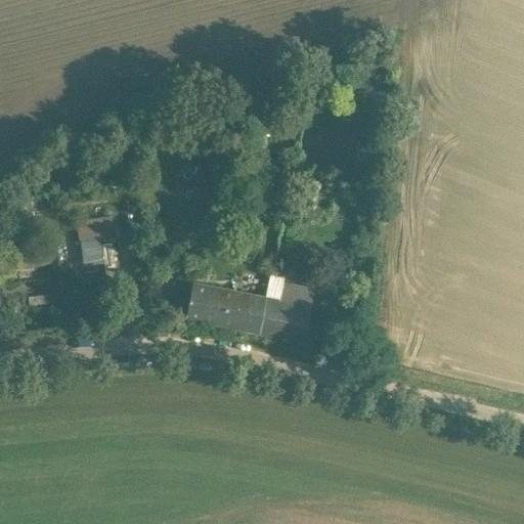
[(93,141),(79,147),(83,157),(97,149),(93,141)]
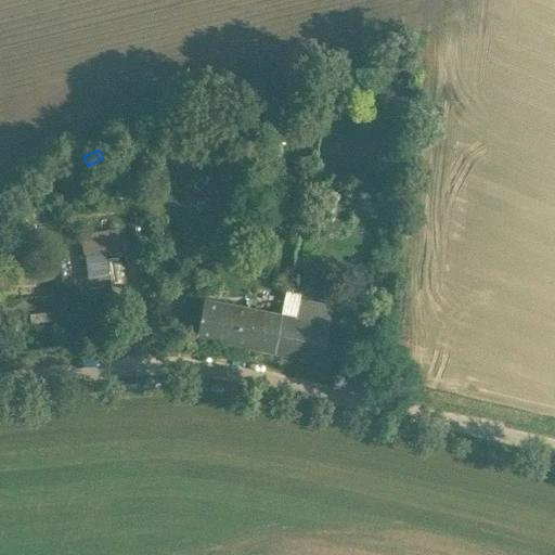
[(85,279),(121,276),(119,230),(82,231),(85,279)]
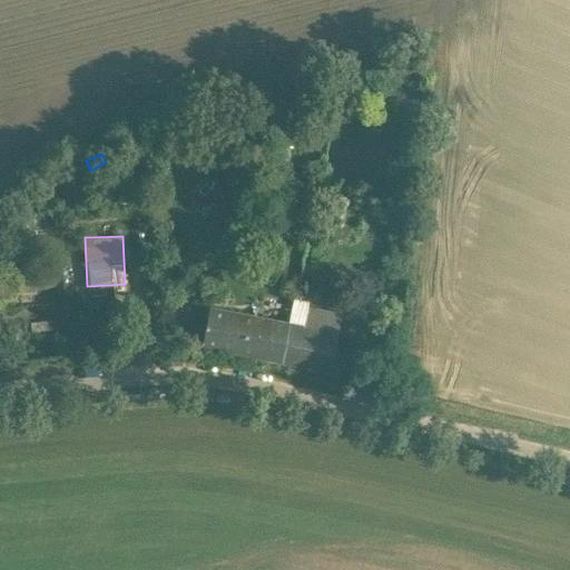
[(21,302),(35,301),(35,292),(20,293),(21,302)]
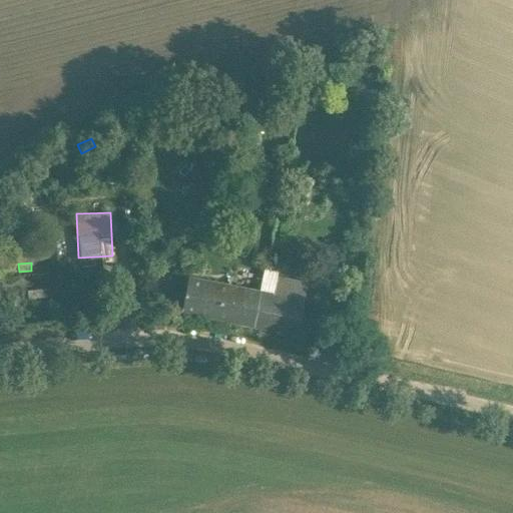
[(254,327),(298,336),(306,301),(305,301),(309,282),(277,277),(278,272),(265,270),(261,292),(254,327)]
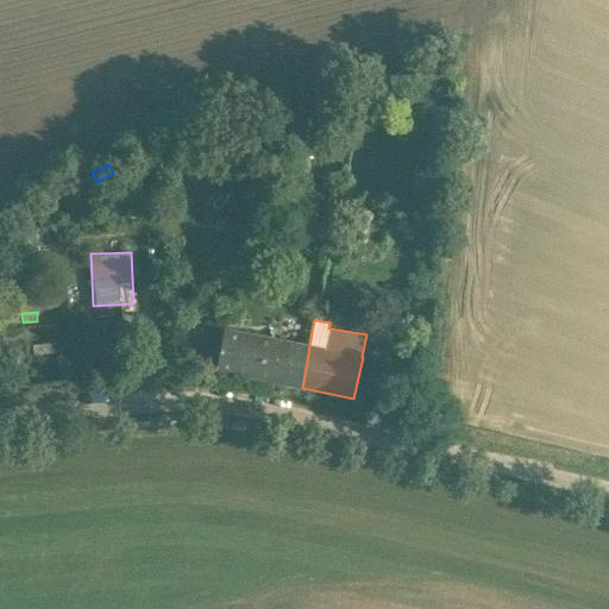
[(302,388),(309,346),(225,330),(217,370),(302,388)]
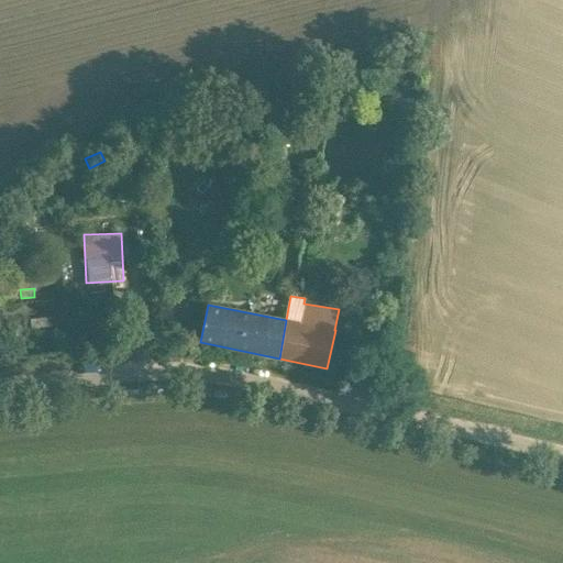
[(105,341),(124,339),(123,326),(103,327),(105,341)]
